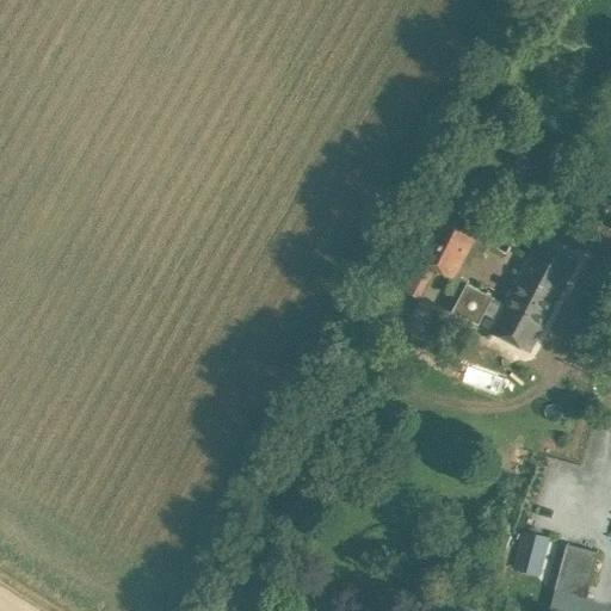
[(479,232),(439,211),(415,258),(437,270),(454,278),(479,232)]
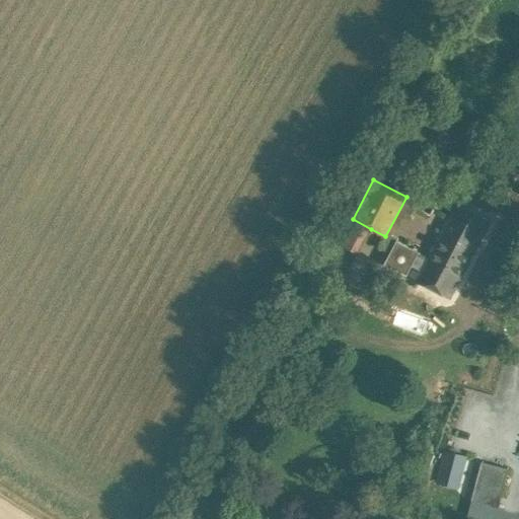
[(518,203),(518,193),(510,189),(498,211),(516,221),(518,214),(518,210),(516,209),(518,203)]
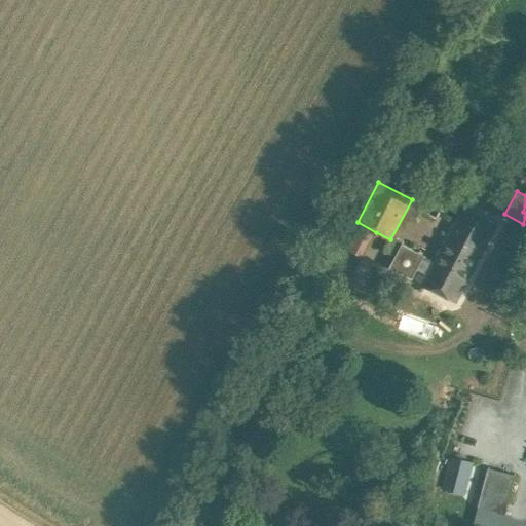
[(496,224),(462,205),(446,237),(480,256),(496,224)]
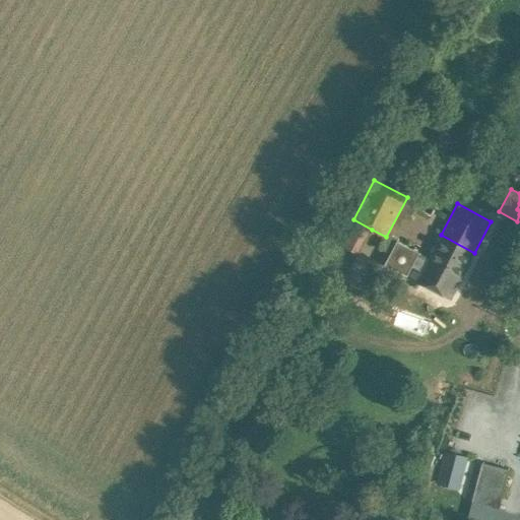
[(353,219),(348,216),(333,246),(358,259),(372,230),(353,219)]
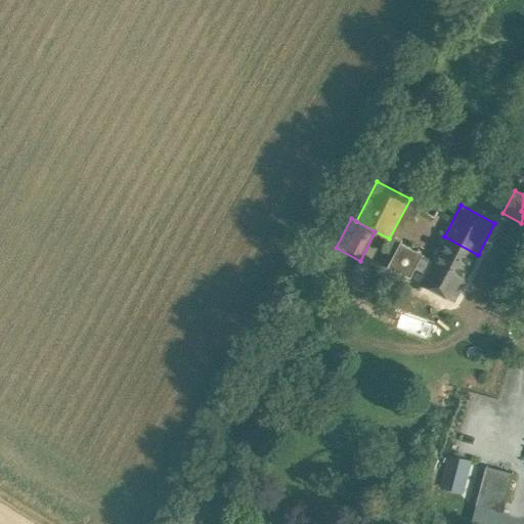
[(478,255),(444,236),(432,260),(399,243),(387,267),(410,278),(416,267),(426,272),(420,282),(454,301),(478,255)]
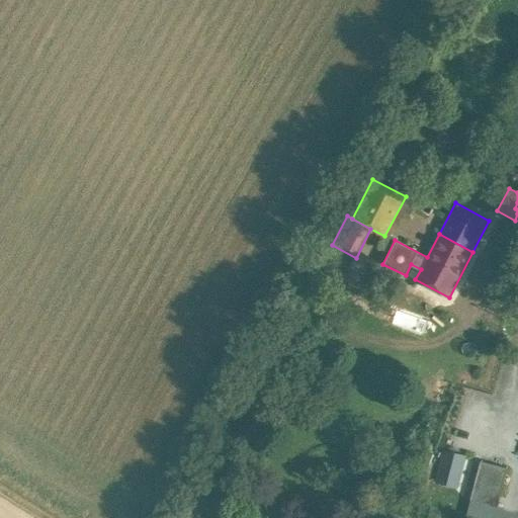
[(464,456),(444,451),(437,481),(456,486),(464,456)]
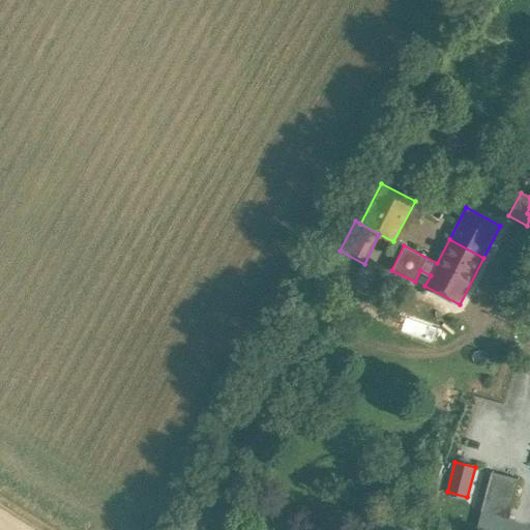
[(519,478),(491,471),(480,511),(508,519),(519,478)]
